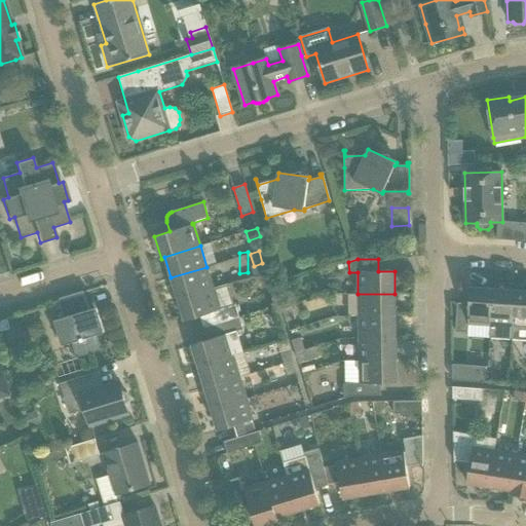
[(207,267),(171,277),(178,299),(213,289),(207,267)]
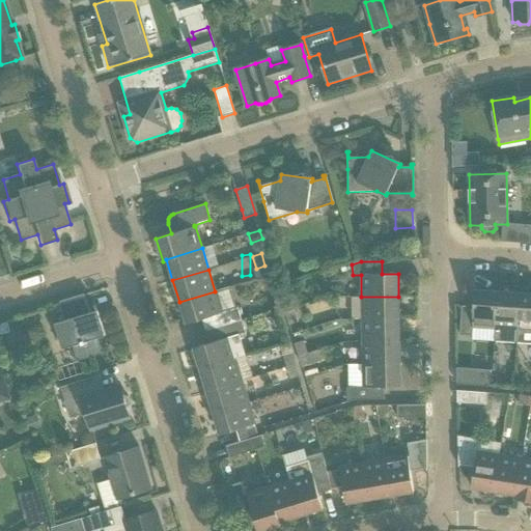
[(215,291),(179,302),(186,324),(201,319),(205,331),(215,329),(241,320),(238,308),(230,286),(215,291)]
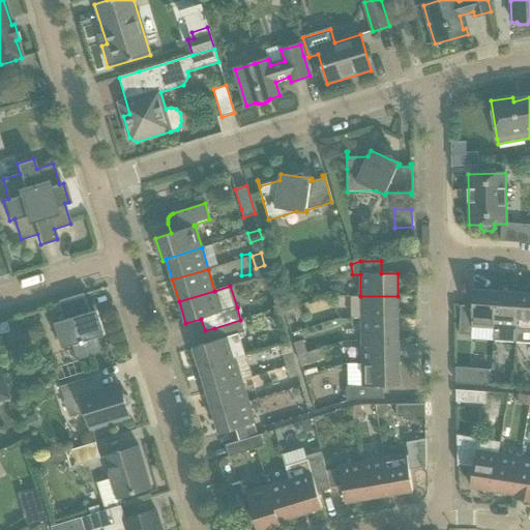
[(459,334),(471,335),(471,327),(494,328),(496,291),(473,290),(472,306),(461,305),(459,334)]
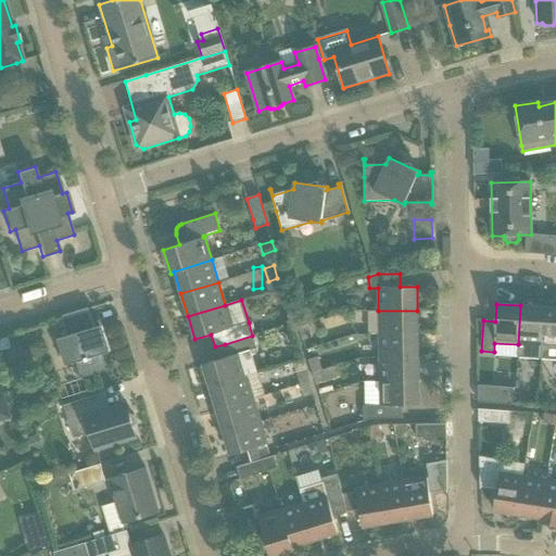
[(520,305),(518,344),(517,357),(540,359),(541,346),(544,307),(520,305)]
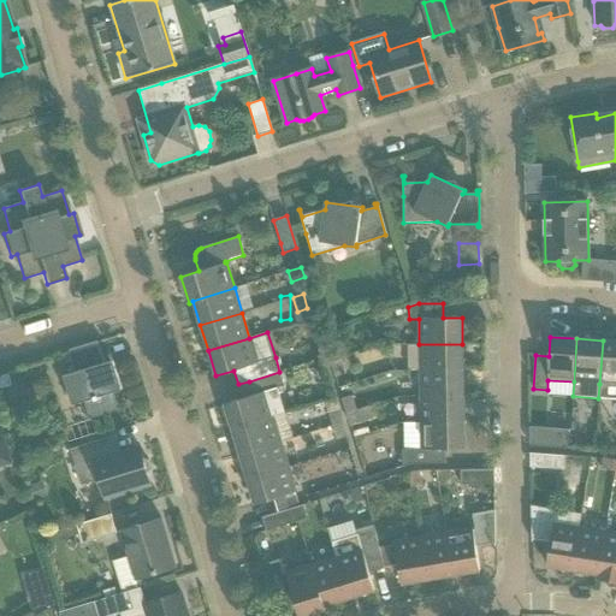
[(599,384),(598,398),(615,400),(615,341),(603,341),(599,384)]
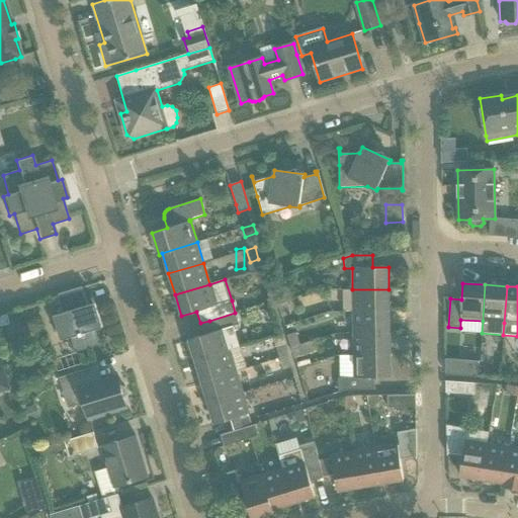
[(63,293),(58,294),(63,313),(53,316),(61,340),(70,337),(75,352),(80,351),(85,350),(90,348),(94,347),(99,344),(94,330),(102,328),(95,304),(87,306),(82,287),(63,293)]
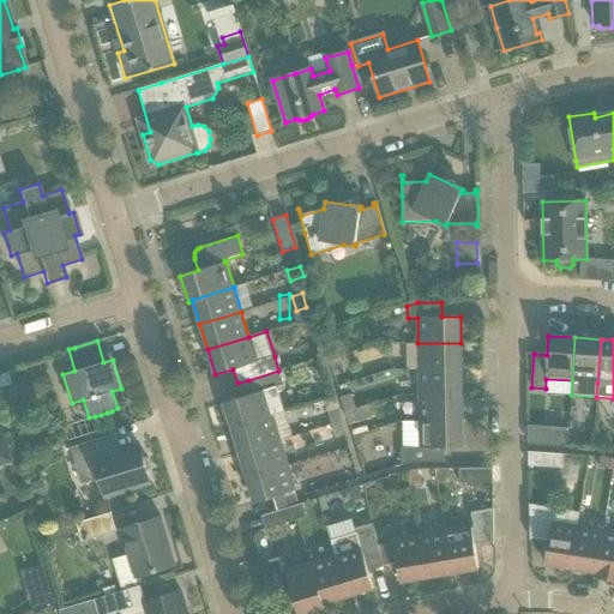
[(461,343),(417,343),(419,369),(462,368),(461,343)]
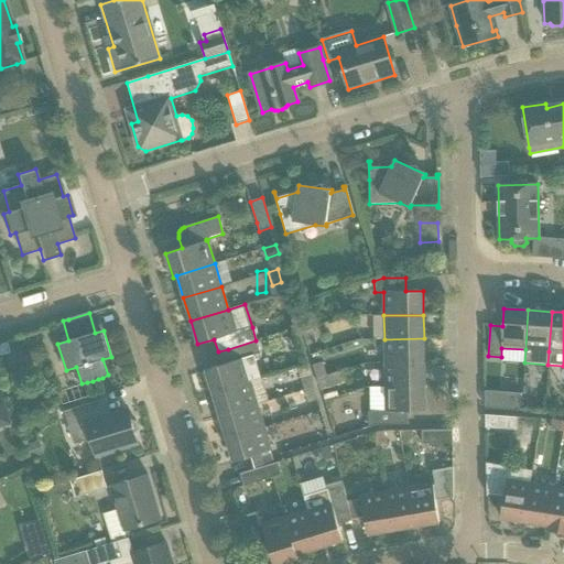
[(312,329),(302,333),(306,345),(316,343),(312,329)]
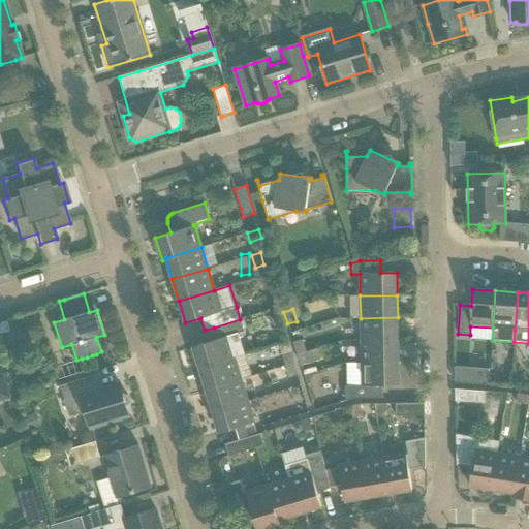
[(398,317),(361,318),(361,341),(398,340),(398,317)]
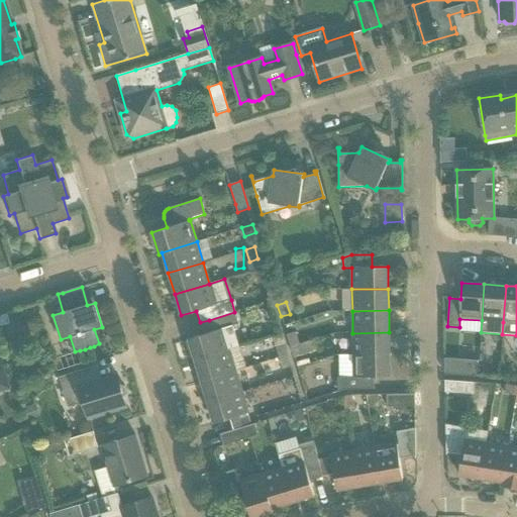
[(204,334),(188,338),(195,360),(229,349),(239,346),(232,325),(238,323),(234,312),(209,320),(200,322),(204,334)]
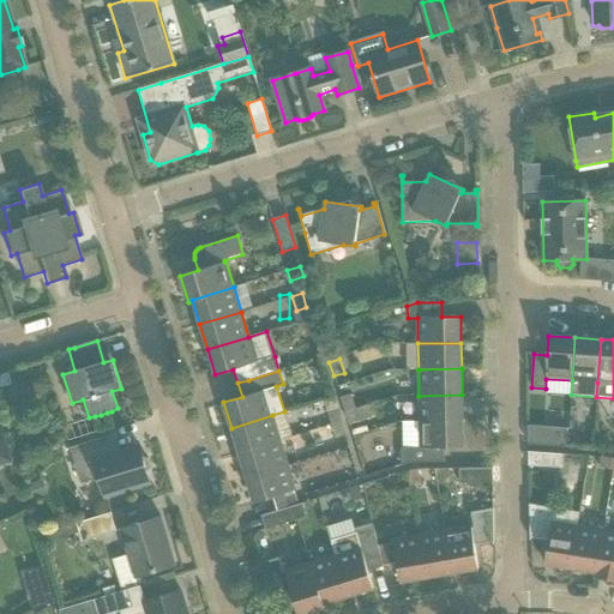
[(0,386),(11,384),(7,372),(0,374),(0,386)]
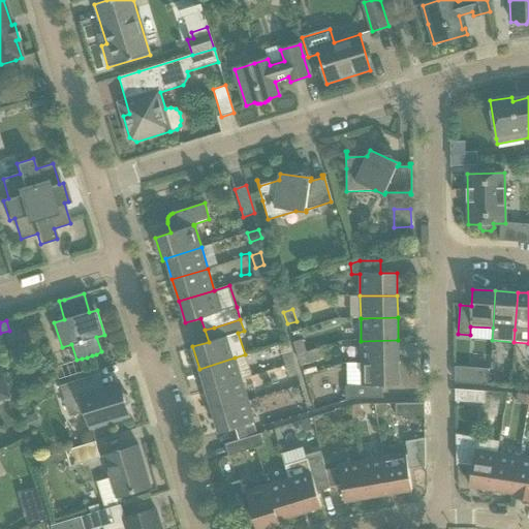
[(292,343),(297,354),(305,351),(302,340),(292,343)]
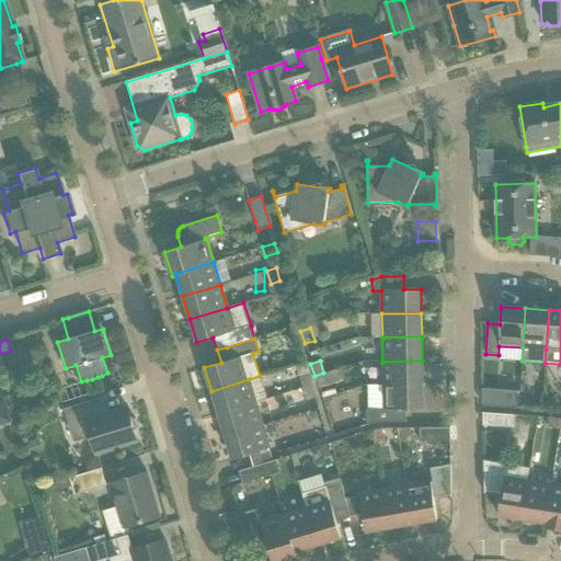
[(382,362),(382,385),(422,384),(422,361),(382,362)]
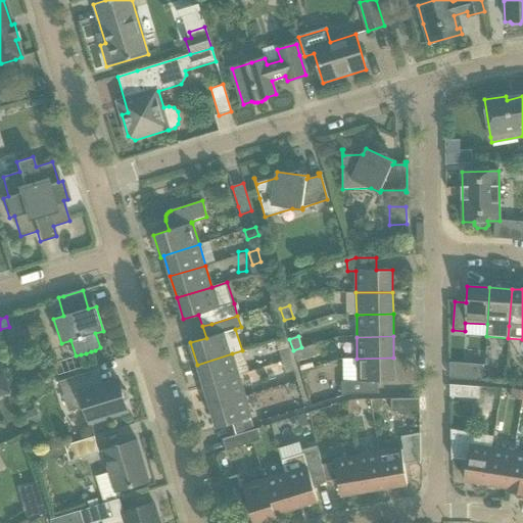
[(301,347),(293,350),(296,362),(321,355),(317,343),(302,348),(301,347)]
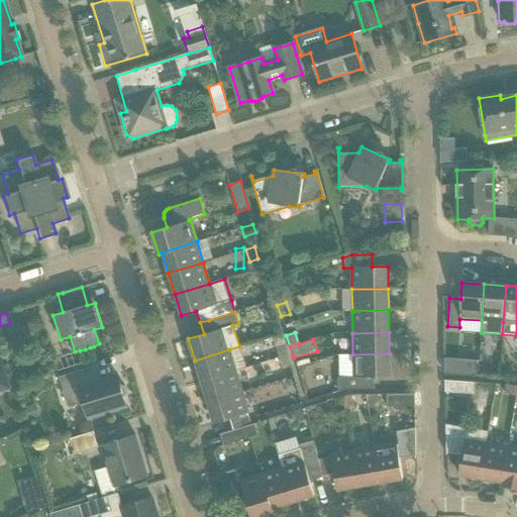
[(284,343),(275,346),(278,357),(287,354),(284,343)]
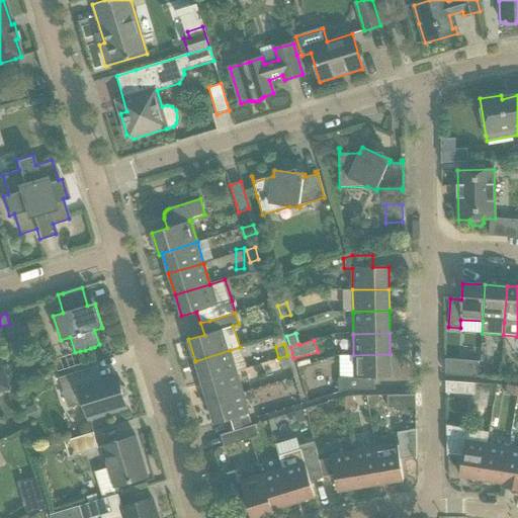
[(230,350),(195,361),(201,381),(236,371),(230,350)]
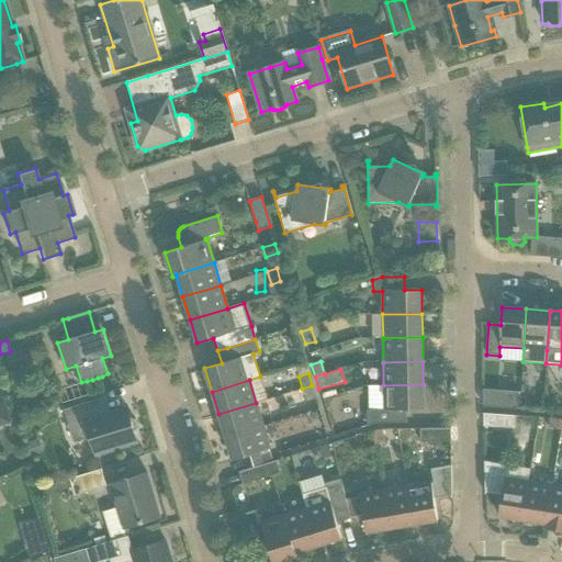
[(368,385),(368,409),(367,409),(367,426),(377,423),(406,423),(406,409),(424,409),(423,384),(383,385),(368,385)]
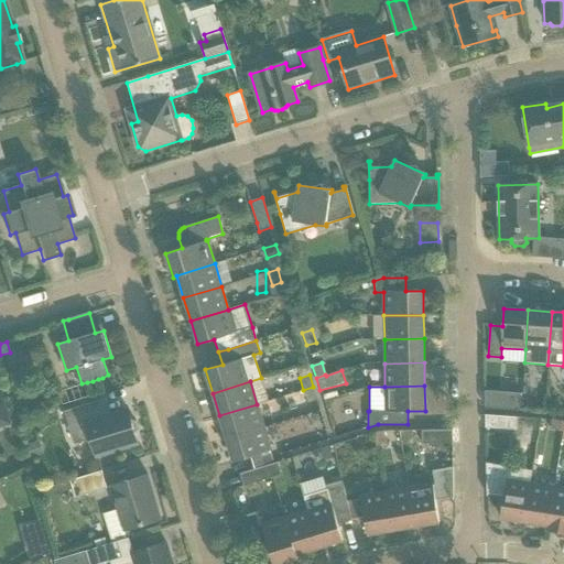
[(313,387),(303,390),(307,402),(317,400),(313,387)]
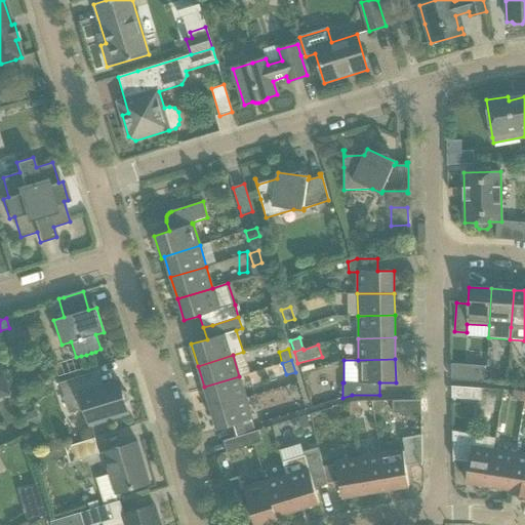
[(0,398),(9,396),(0,364),(0,363),(0,398)]
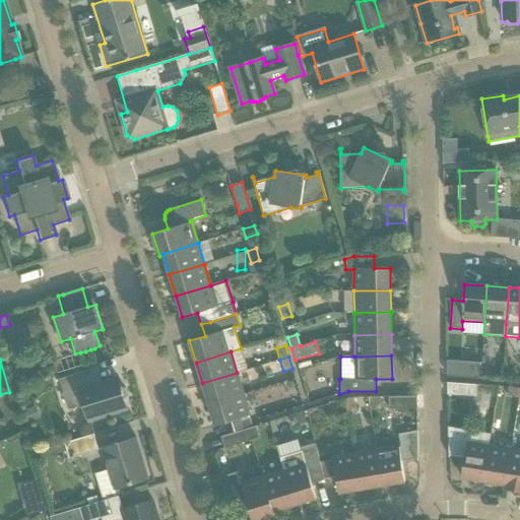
[(480,363),(447,360),(447,376),(478,379),(480,363)]
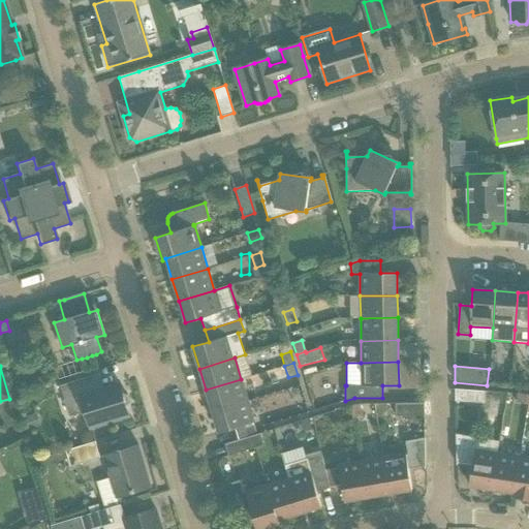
[(90,377),(69,382),(60,385),(69,416),(85,411),(90,428),(129,415),(120,384),(94,392),(90,377)]
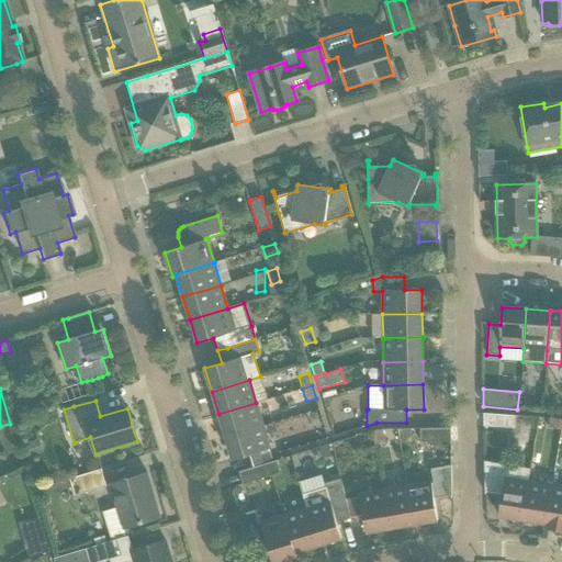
[(256,403),(218,414),(225,437),(262,426),(256,403)]
